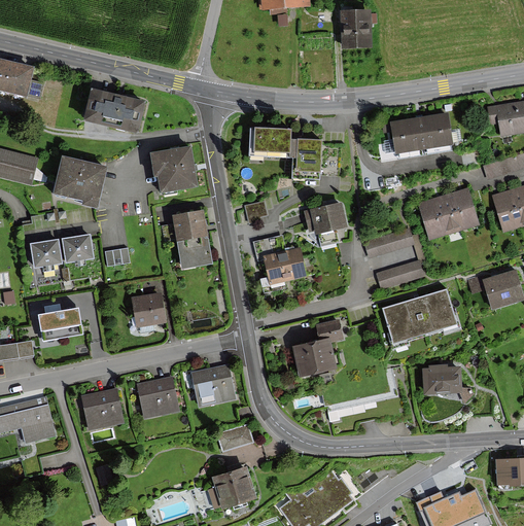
[(370,6),(341,7),(342,44),(371,43),(370,6)]
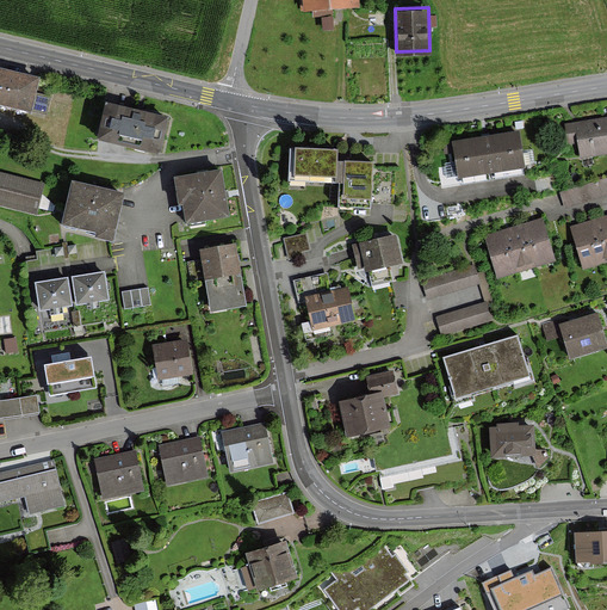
[(0,102),(30,108),(38,73),(0,65),(0,102)]
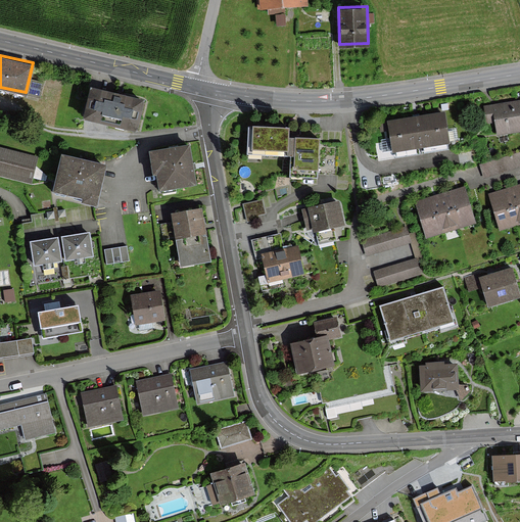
[(144,98),(91,86),(84,115),(137,128),(144,98)]
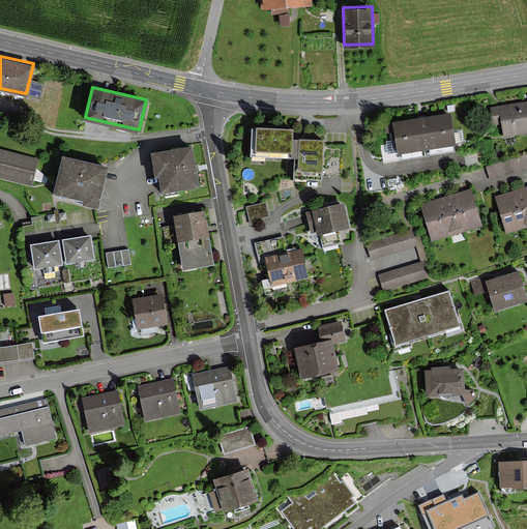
[(526,99),(491,107),(493,122),(502,120),(504,133),(526,128),(526,99)]
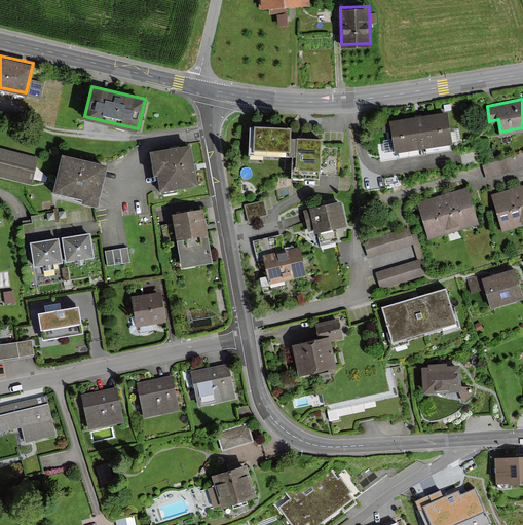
[(451,139),(446,110),(379,121),(383,150),(451,139)]
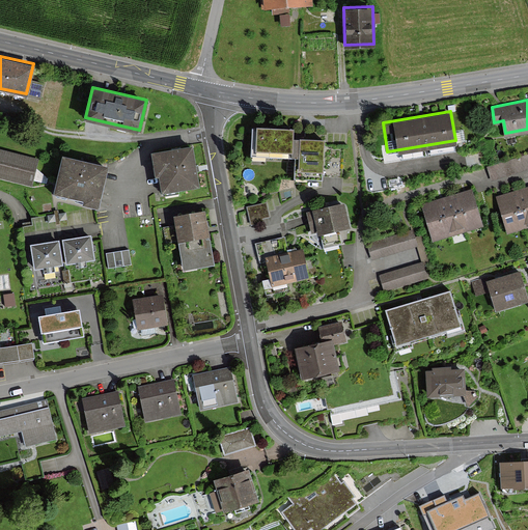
[(295,128),(253,127),(252,159),(294,160),(294,138),(295,128)]
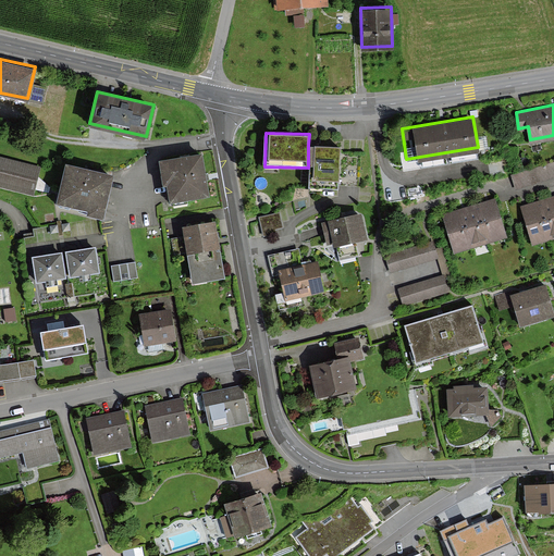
[(340,145),(308,145),(308,168),(307,186),(339,187),(340,145)]
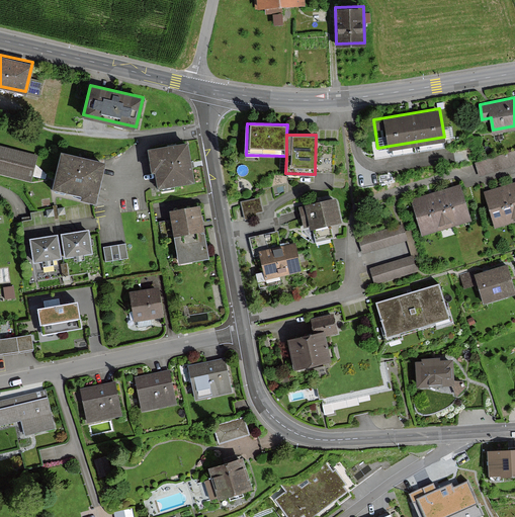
[(188,144),(150,150),(156,187),(194,181),(188,144)]
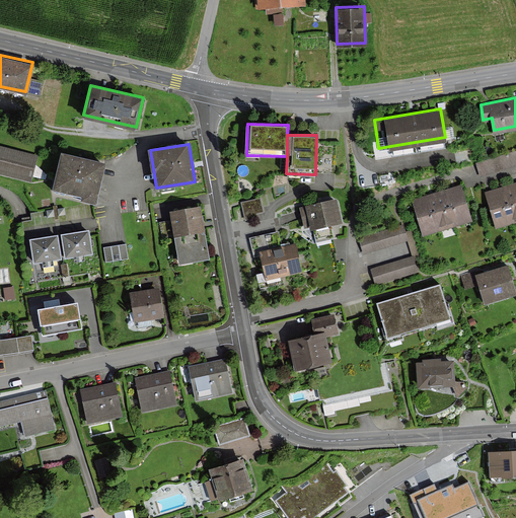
[(34,154),(0,146),(0,173),(27,180),(34,154)]
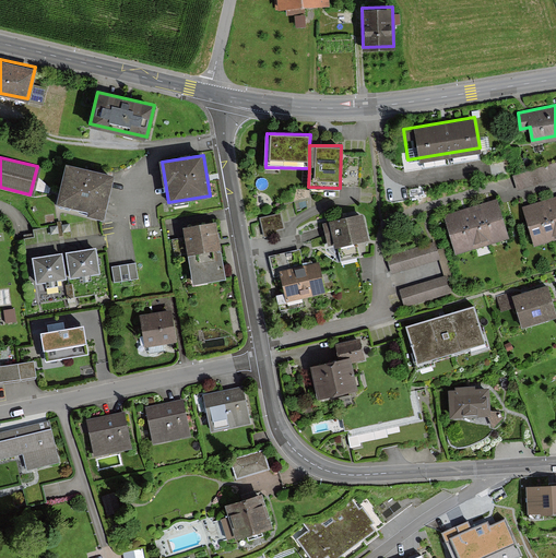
[(113,175),(66,164),(57,203),(89,211),(87,214),(103,217),(113,175)]
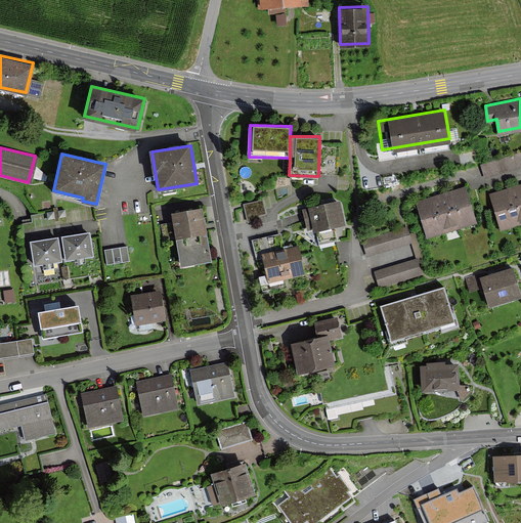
[(520,191),(520,186),(505,191),(515,224),(520,221),(520,191)]
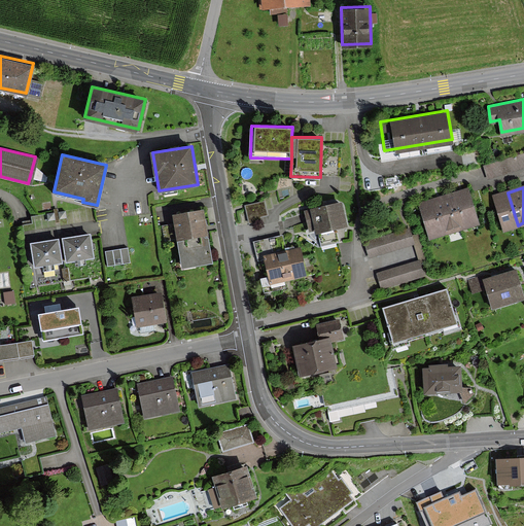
[(463,190),(448,196),(458,229),(474,224),(463,190)]
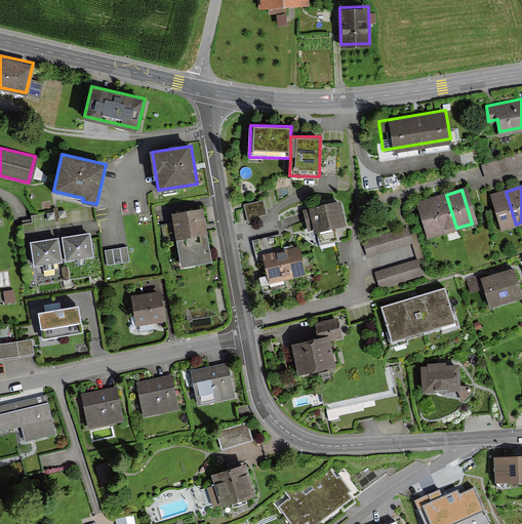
[(506,192),(490,196),(500,229),(516,225),(506,192)]
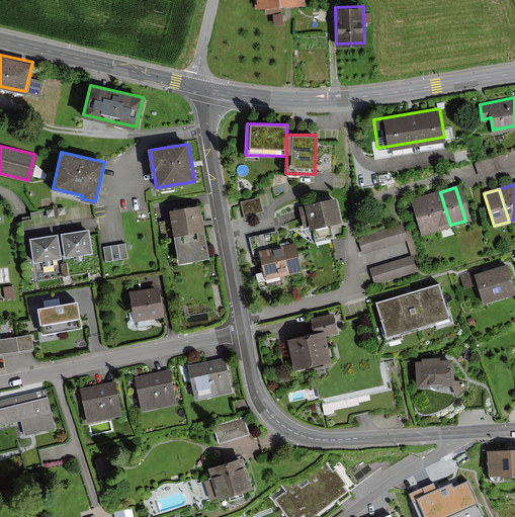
[(440,192),(425,196),(435,229),(450,225),(440,192)]
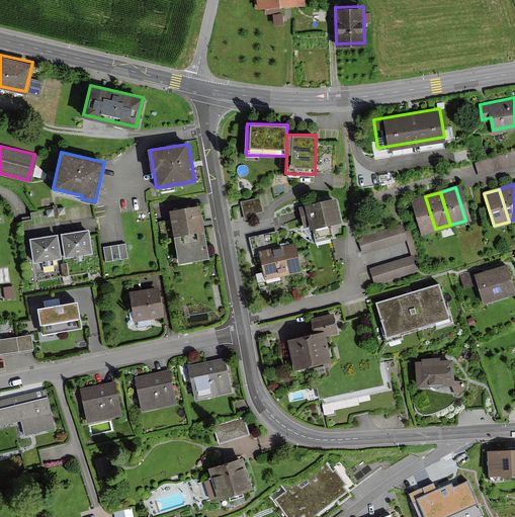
[(425,196),(410,200),(420,234),(435,229),(425,196)]
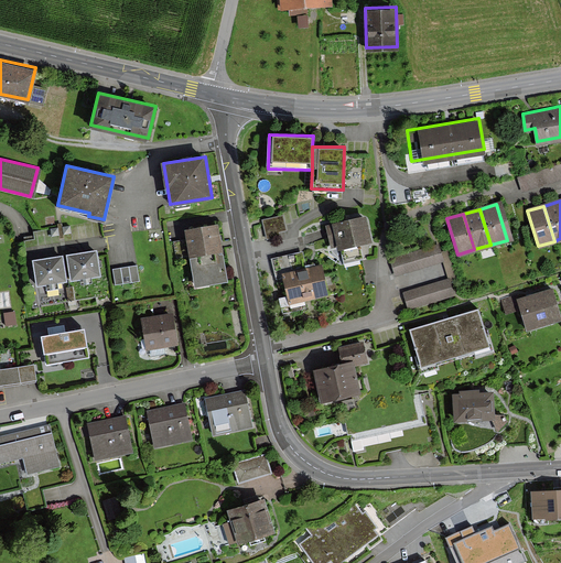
[(362,215),(327,223),(333,247),(367,239),(362,215)]
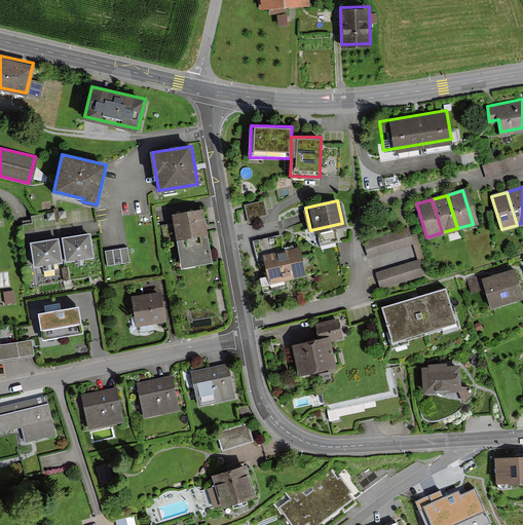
[(260,201),(243,205),(247,222),(258,220),(257,217),(264,215),(260,201)]
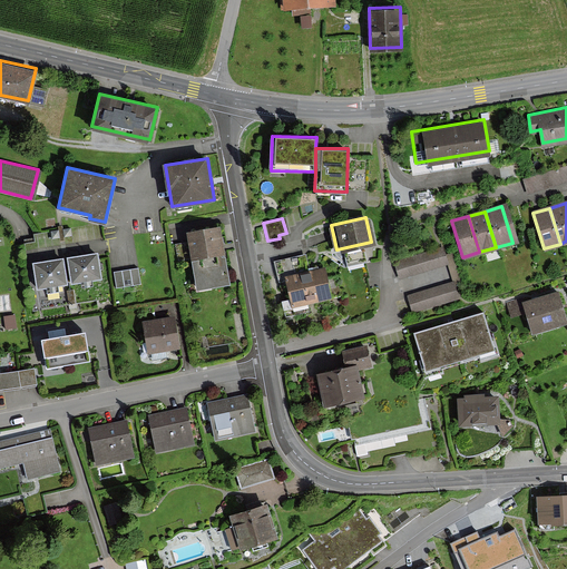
[(220,227),(187,233),(197,290),(230,284),(220,227)]
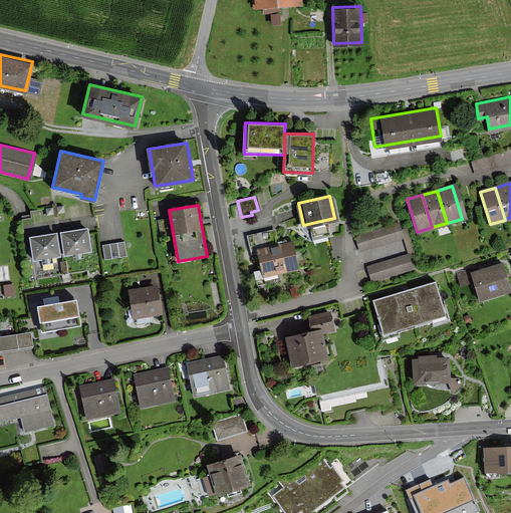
[(402,236),(398,225),(357,237),(360,249),(402,236)]
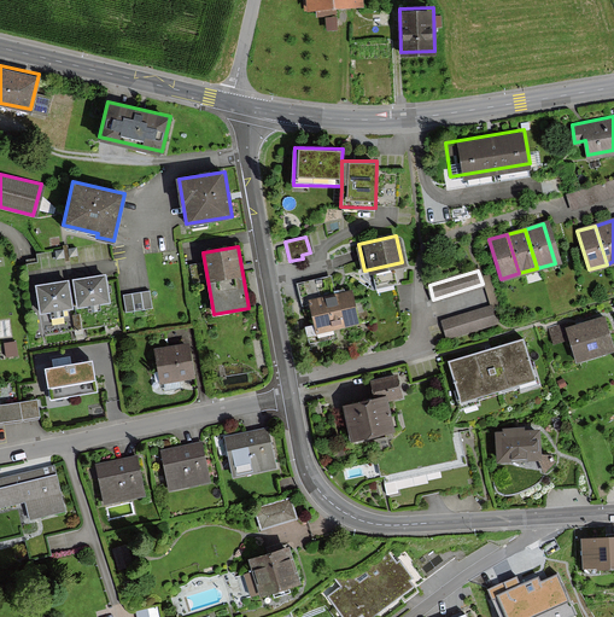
[(104,275),(72,280),(76,307),(107,302),(104,275)]
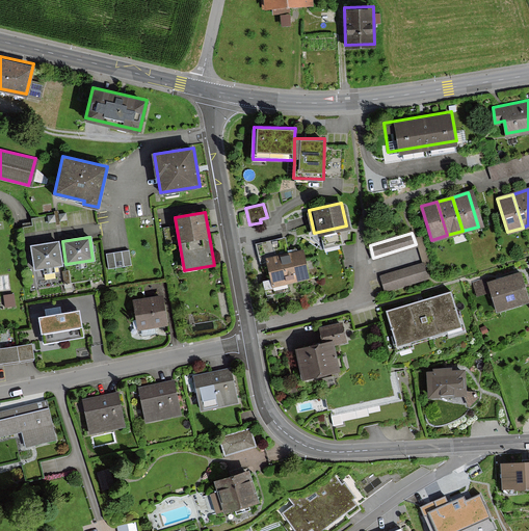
[(57,242),(30,246),(33,269),(60,265),(57,242)]
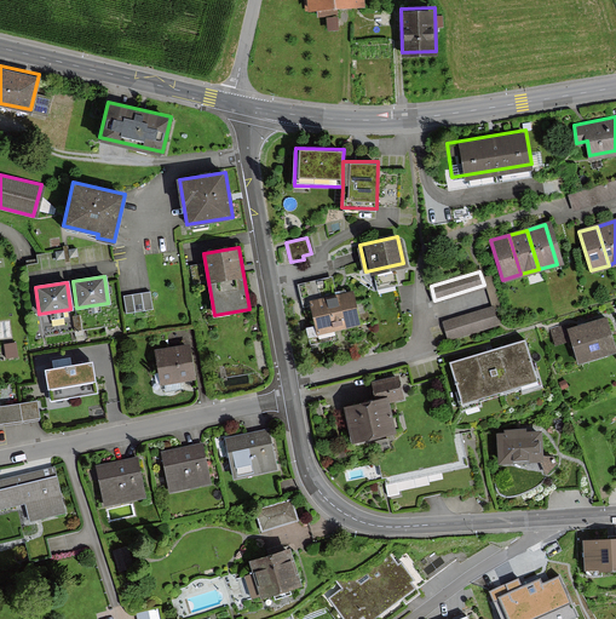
[(144,291),(121,294),(125,314),(148,310),(144,291)]
